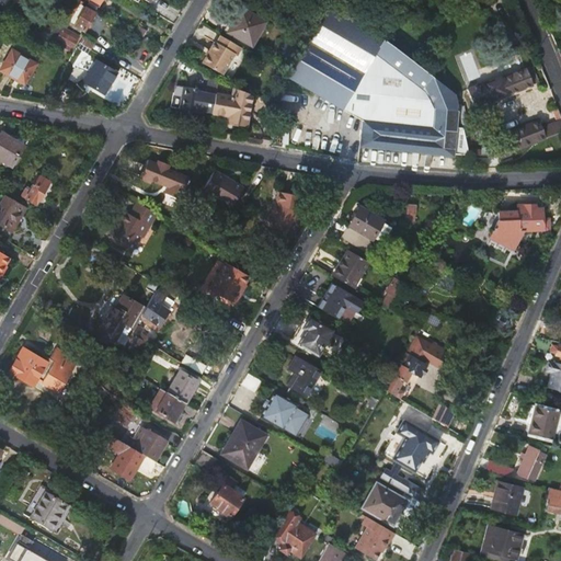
[(80,3),(81,0),(80,0),(69,0),(58,19),(72,27),(73,24),(84,30),(94,12),(80,3)]
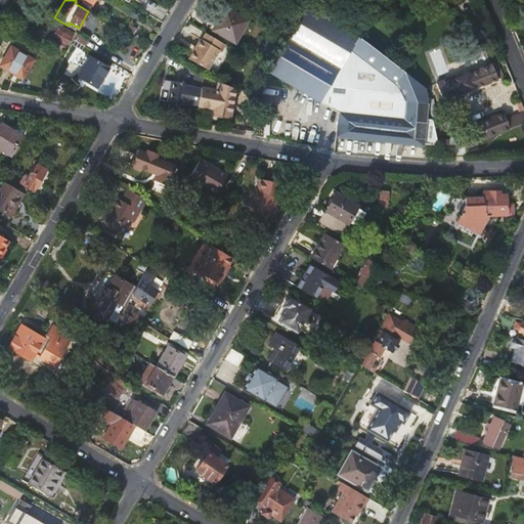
[(340,27),(342,24),(339,22),(310,0),(306,0),(266,70),(338,113),(337,136),(423,144),(424,143),(437,144),(437,139),(434,123),(425,122),(426,88),(357,36),(340,27)]
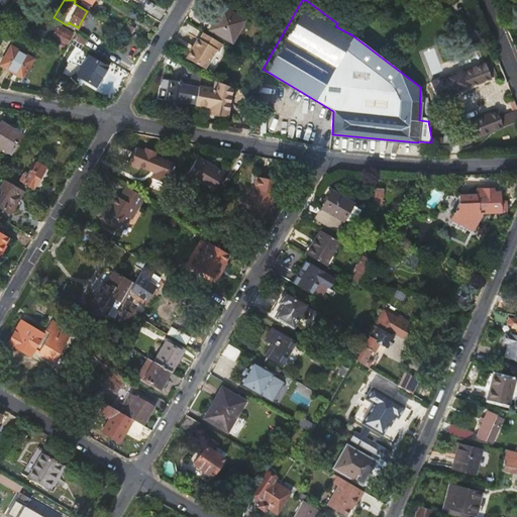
[(286,0),(283,7),(293,12),(300,0),(286,0)]
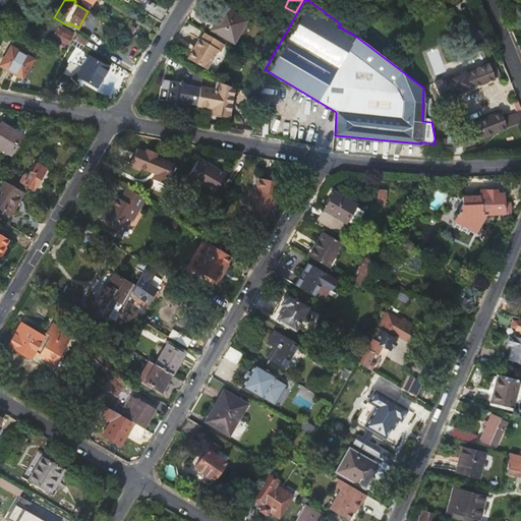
[(224,6),(213,33),(238,43),(249,16),(224,6)]
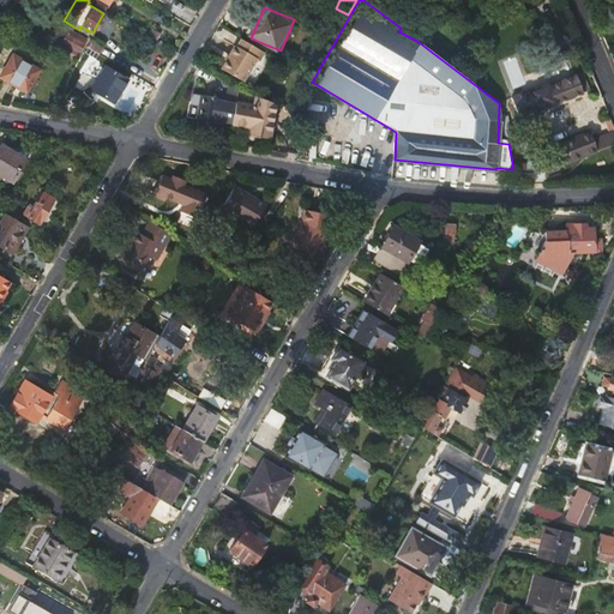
[(90,36),(92,32),(80,26),(79,30),(90,36)]
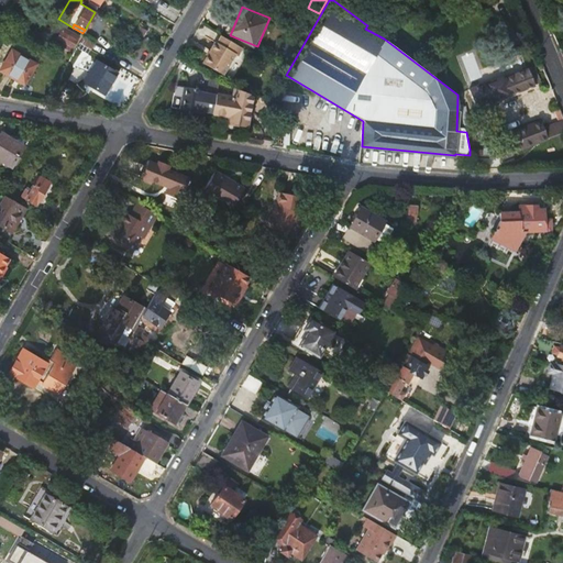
[(57,29),(52,35),(73,47),(79,36),(65,29),(63,31),(57,29)]
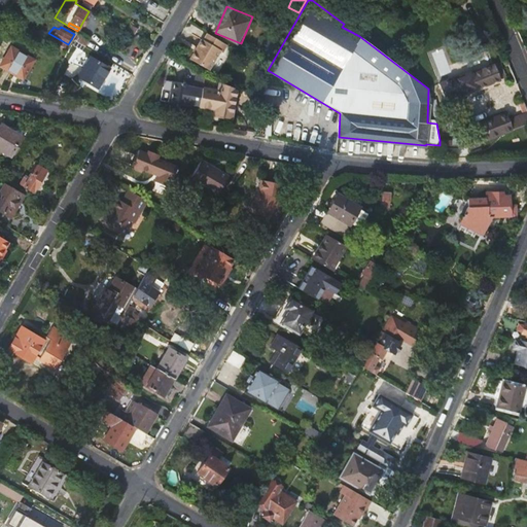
[(203,40),(202,39),(189,59),(209,70),(220,50),(222,51),(226,44),(217,39),(207,33),(203,40)]
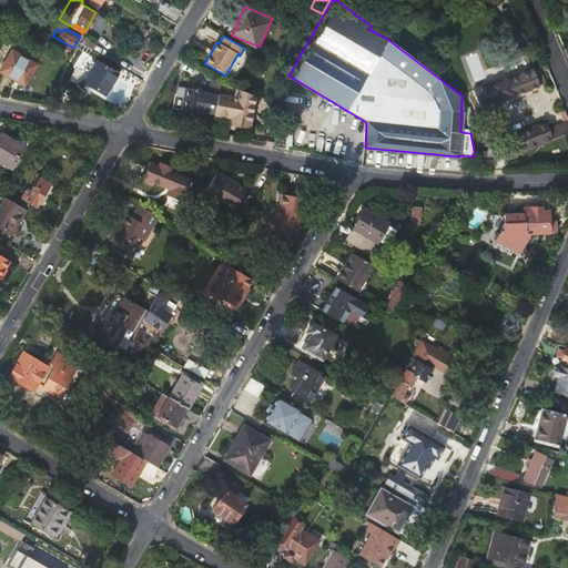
[(97,44),(84,37),(81,44),(93,51),(97,44)]
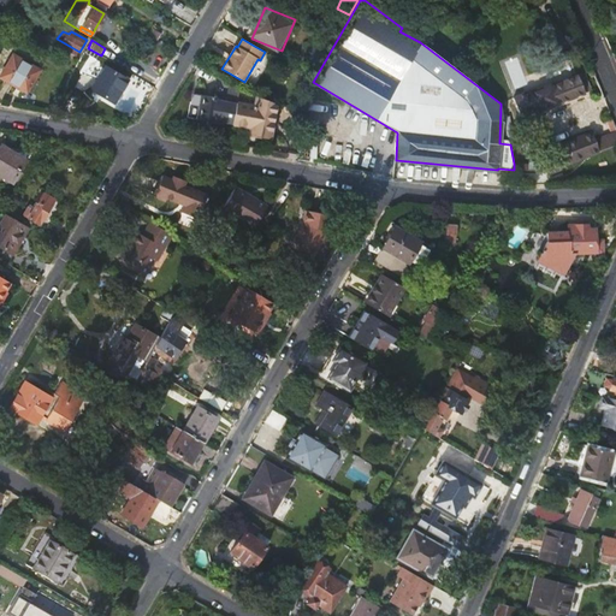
[(13,55),(0,76),(27,93),(40,71),(13,55)]
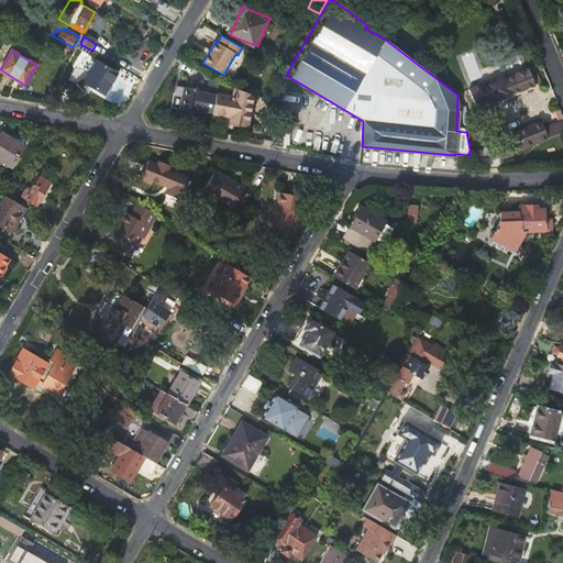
[(97,62),(85,83),(105,95),(117,73),(97,62)]
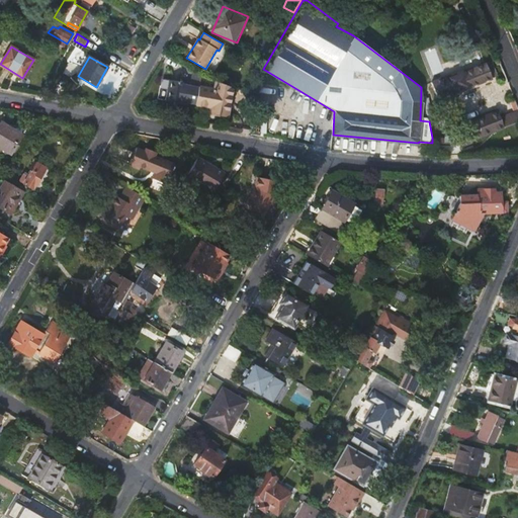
[(496,76),(491,62),(488,63),(493,77),(496,76)]
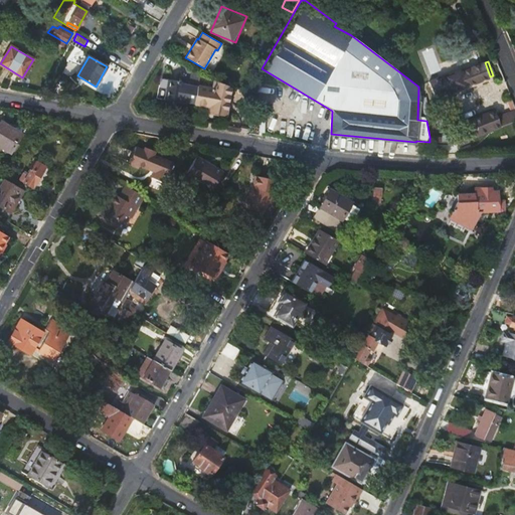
[(436,99),(490,76),(485,62),(450,77),(448,75),(430,82),(436,99)]
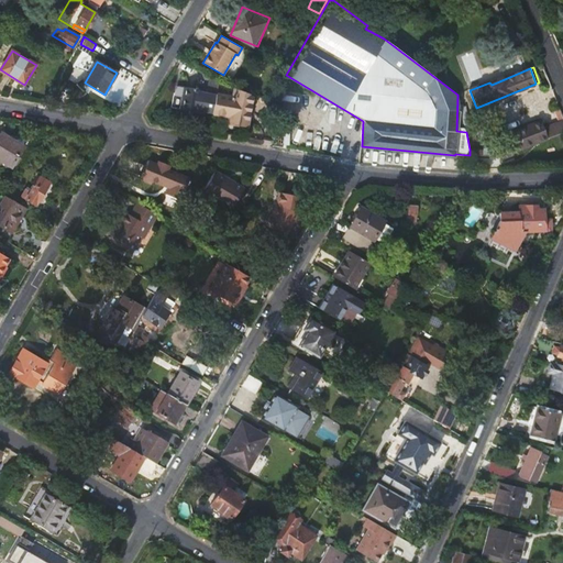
[(196,110),(213,113),(217,96),(199,92),(200,90),(187,88),(184,108),(196,110)]
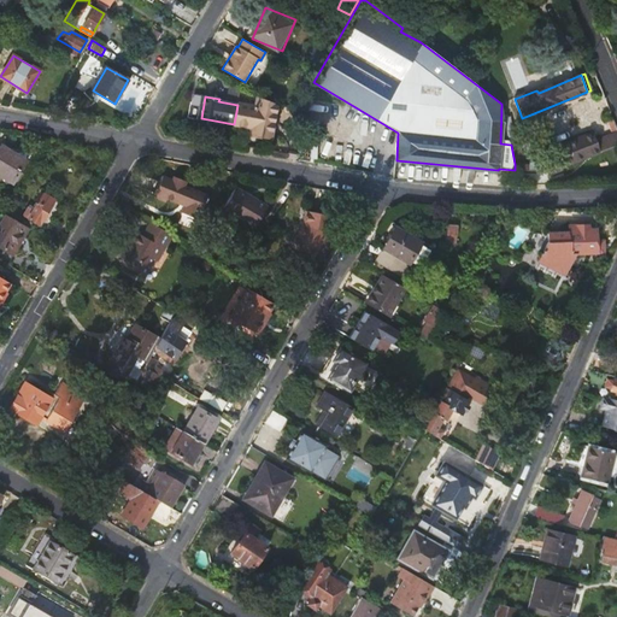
[(271,134),(276,104),(258,97),(256,109),(251,109),(252,101),(238,99),(238,105),(234,124),(253,127),(252,131),(271,134)]
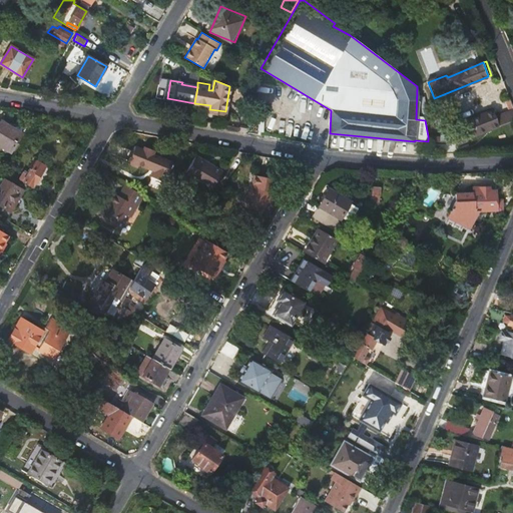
[(260,110),(252,108),(251,118),(258,119),(260,110)]
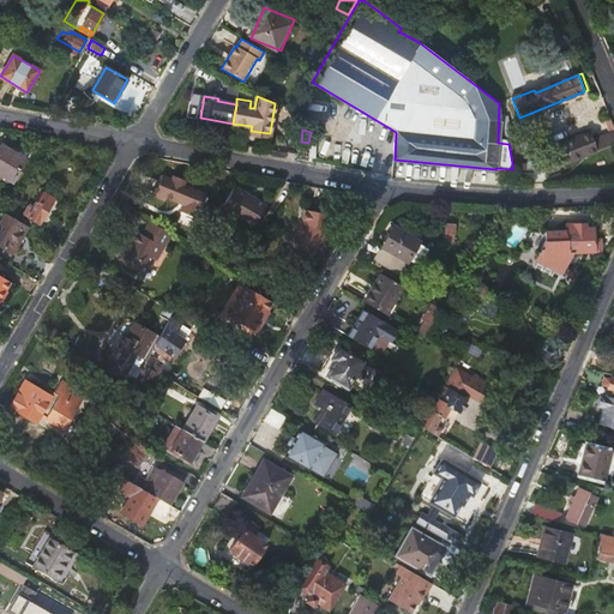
[(547,169),(613,144),(613,132),(594,140),(590,131),(540,150),(542,158),(543,162),(534,163),(534,164),(512,163),(512,169),(547,169)]
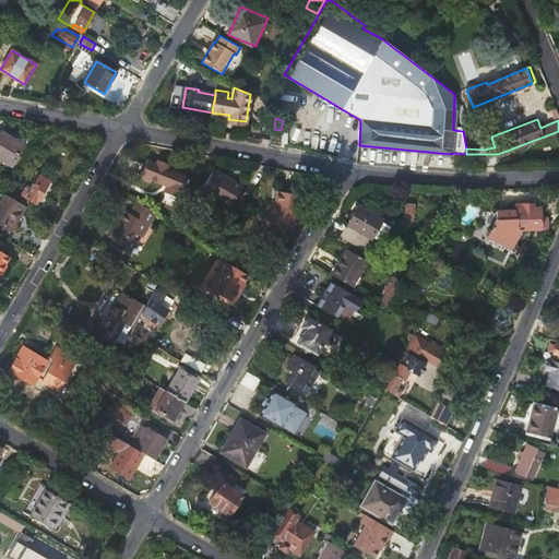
[(21,150),(0,137),(0,162),(10,168),(21,150)]
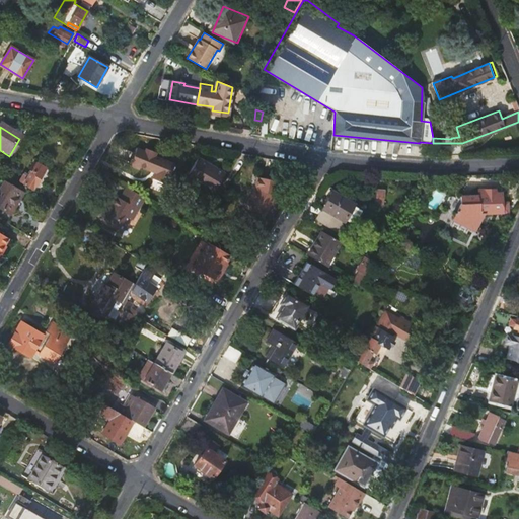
[(156,154),(145,149),(144,153),(136,149),(129,166),(138,170),(139,166),(154,173),(152,178),(165,184),(173,166),(154,157),(156,154)]
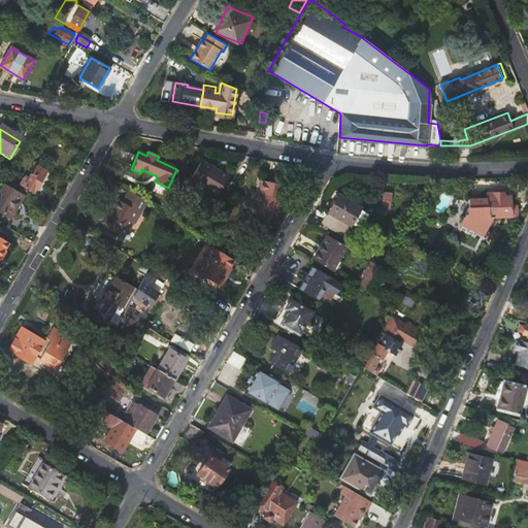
[(203,162),(192,179),(219,195),(229,177),(203,162)]
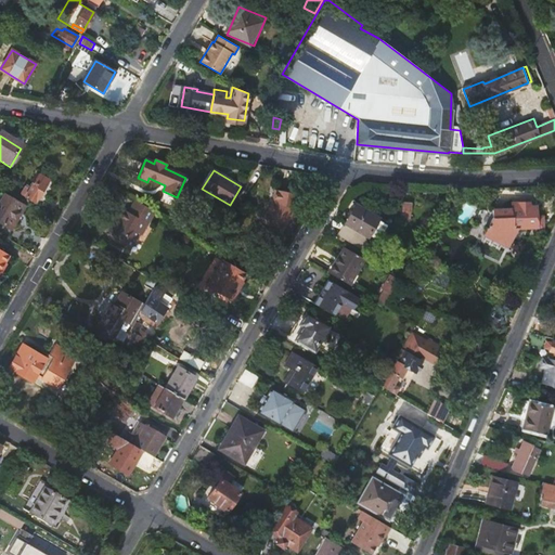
[(25,195),(35,202),(48,180),(38,173),(25,195)]
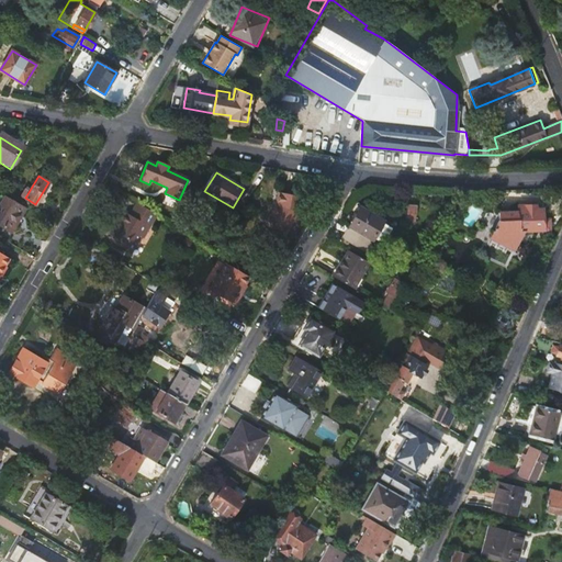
[(283,236),(291,222),(296,214),(300,214),(301,214),(303,198),(278,193),(274,204),(263,225),(283,236)]
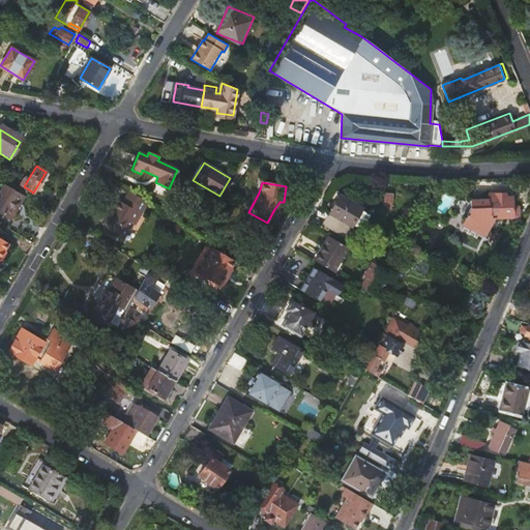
[(0,209),(11,216),(24,195),(5,183),(0,192),(0,209)]
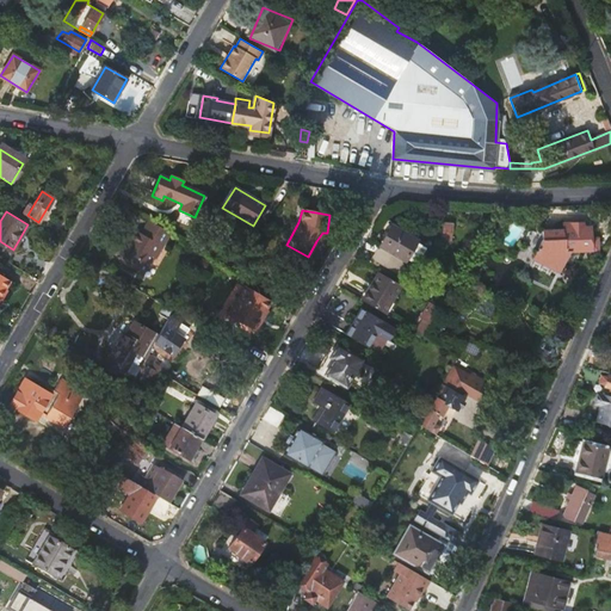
[(445,239),(455,238),(454,220),(444,221),(445,239)]
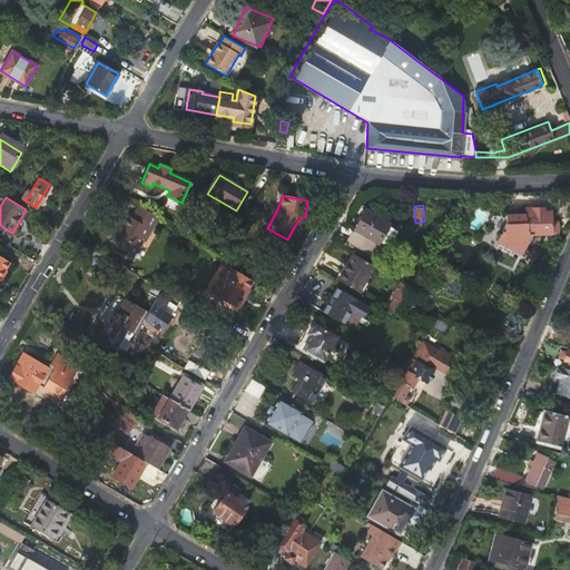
[(151,229),(158,217),(139,206),(131,218),(128,216),(111,243),(131,255),(141,238),(148,228),(151,229)]
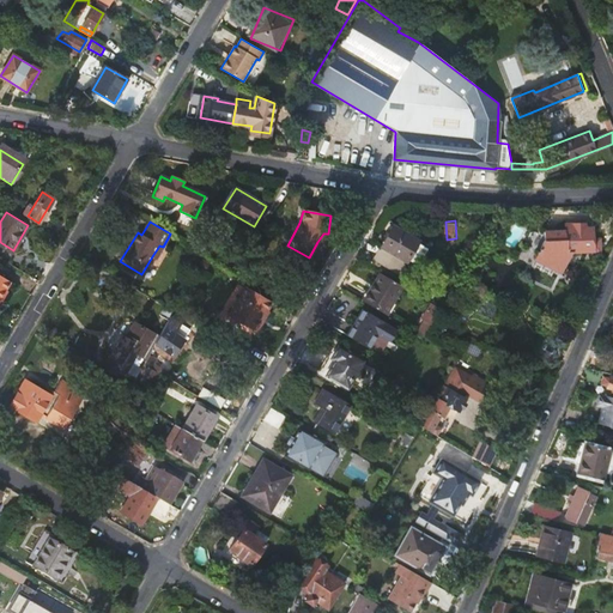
[(544,232),(544,240),(535,259),(560,272),(571,252),(593,250),(592,240),(592,229),(583,229),(583,223),(564,224),(564,231),(544,232)]
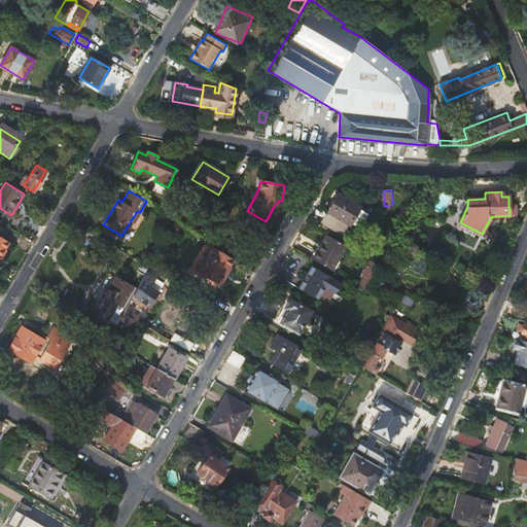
[(359,209),(357,207),(339,196),(328,212),(322,223),(343,236),(350,223),(355,227),(358,226),(364,215),(364,212),(359,209)]
